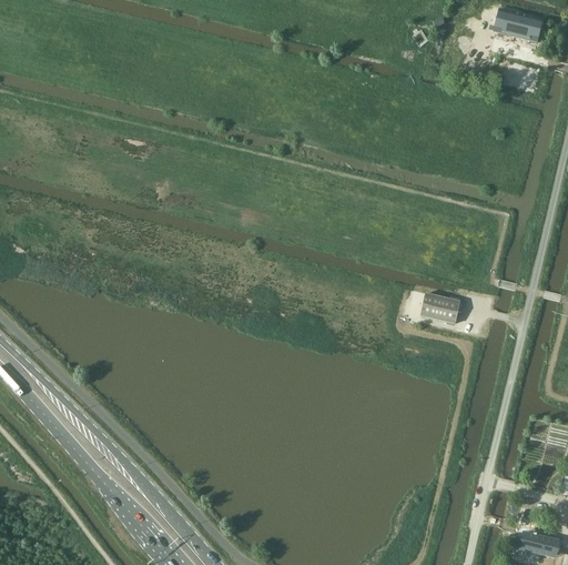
[(498,7),(494,29),(537,39),(541,18),(498,7)]
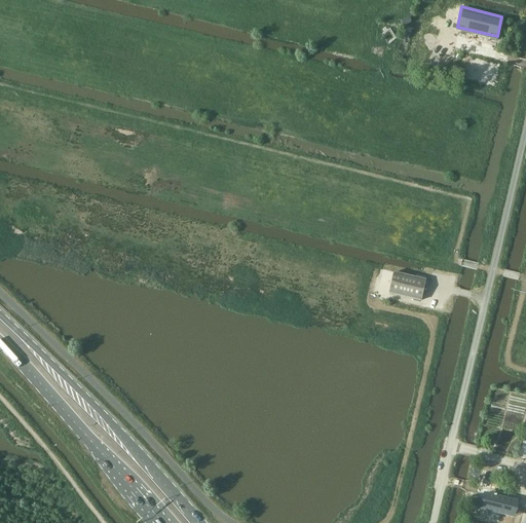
[(390,40),(398,34),(390,25),(382,31),(390,40)]
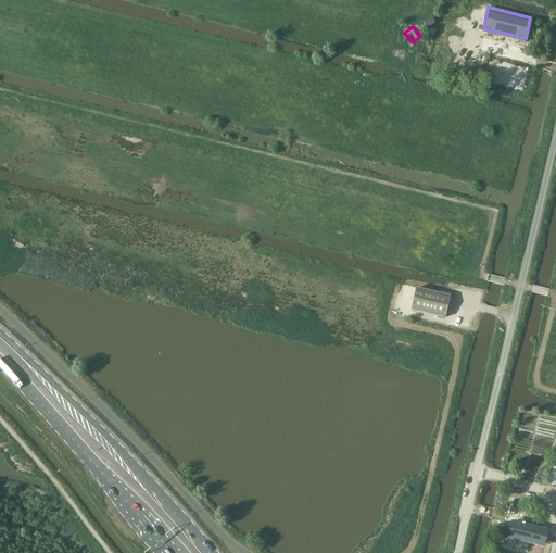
[(497,55),(492,80),(525,87),(529,63),(497,55)]
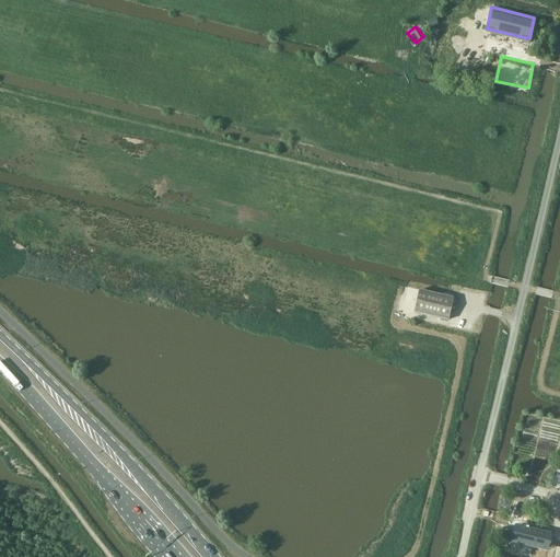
[(415,312),(450,317),(453,296),(418,288),(415,312)]
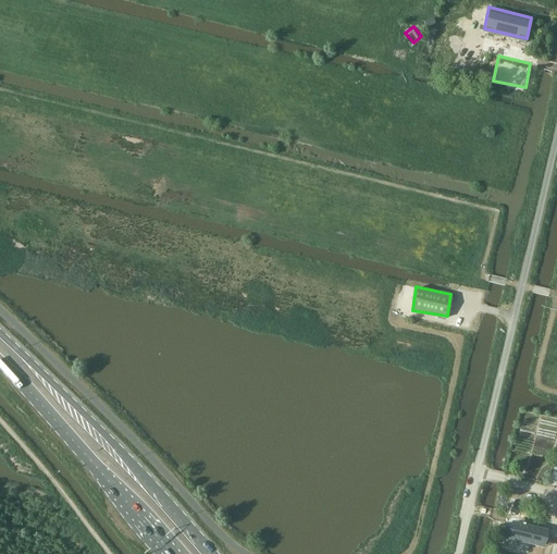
[(517,520),(512,538),(540,544),(544,527),(534,525),(534,526),(530,525),(530,524),(525,522),(525,521),(523,521),(523,522),(517,520)]
